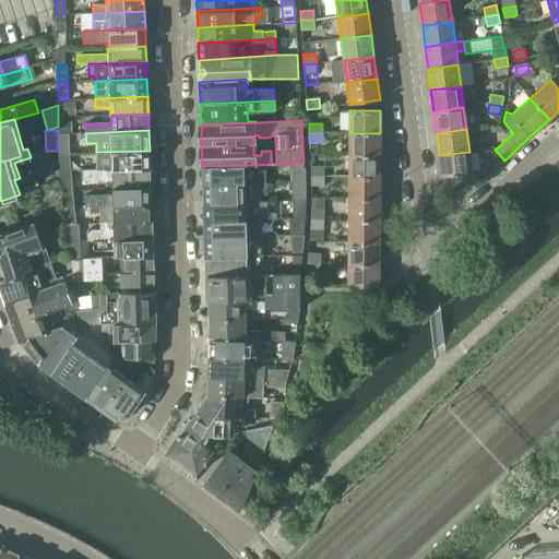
[(349,133),(349,155),(380,155),(380,133),(349,133)]
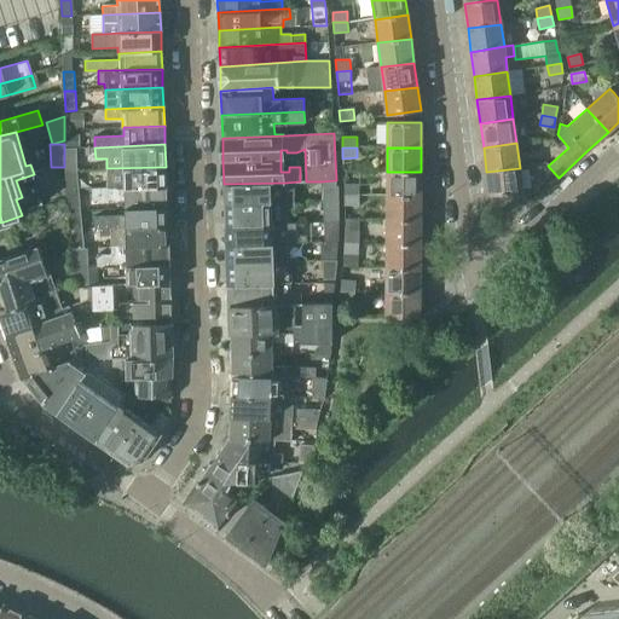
[(94,178),(94,189),(166,186),(166,167),(106,168),(106,178),(94,178)]
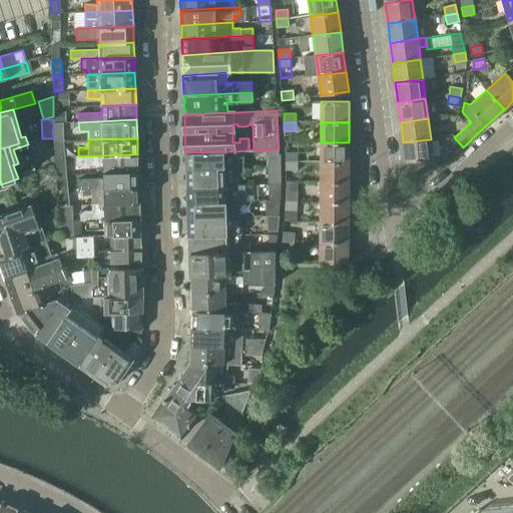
[(431,139),(403,142),(406,161),(433,158),(431,139)]
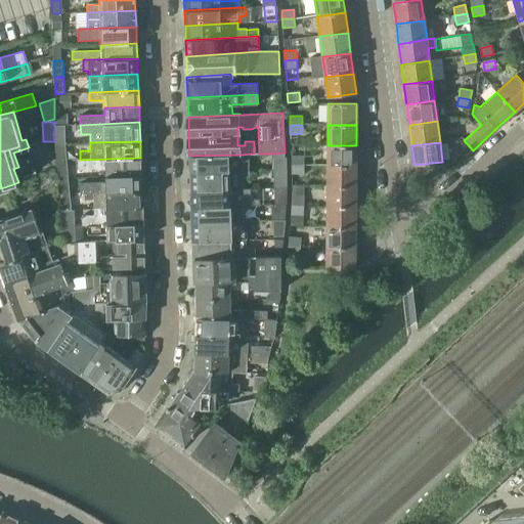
[(55,162),(67,161),(66,144),(54,144),(55,162)]
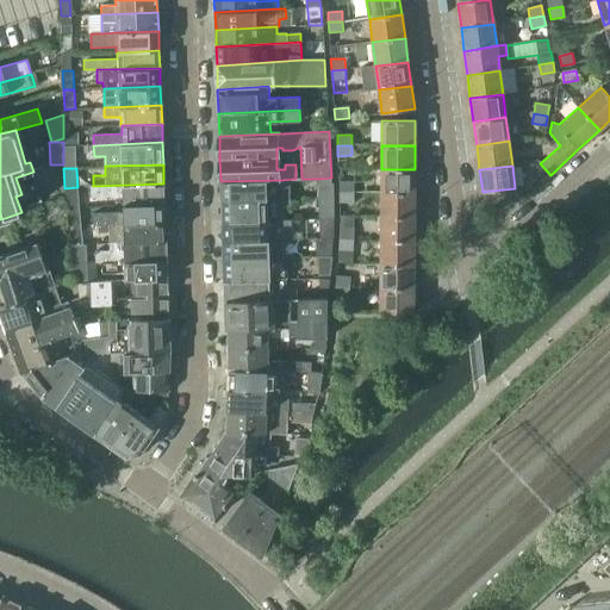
[(381,169),(381,193),(415,193),(415,169),(381,169)]
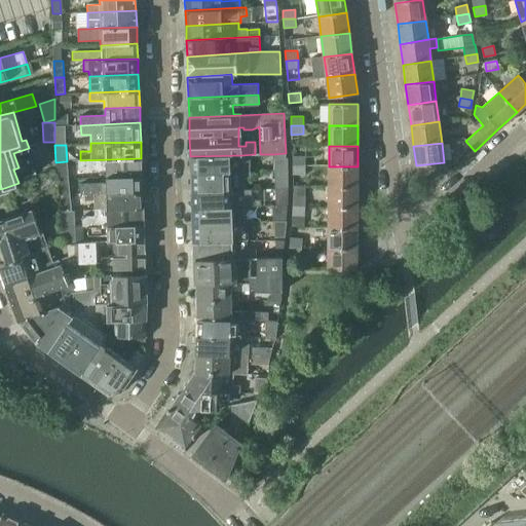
[(273,171),(275,171),(288,171),(288,158),(286,158),(286,154),(273,154),(273,171)]
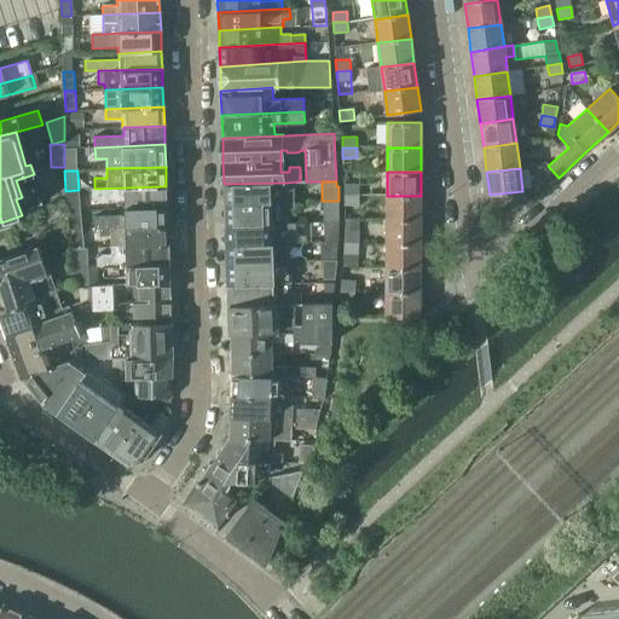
[(225,204),(294,202),(294,195),(287,195),(287,191),(285,183),(224,184),(225,204)]
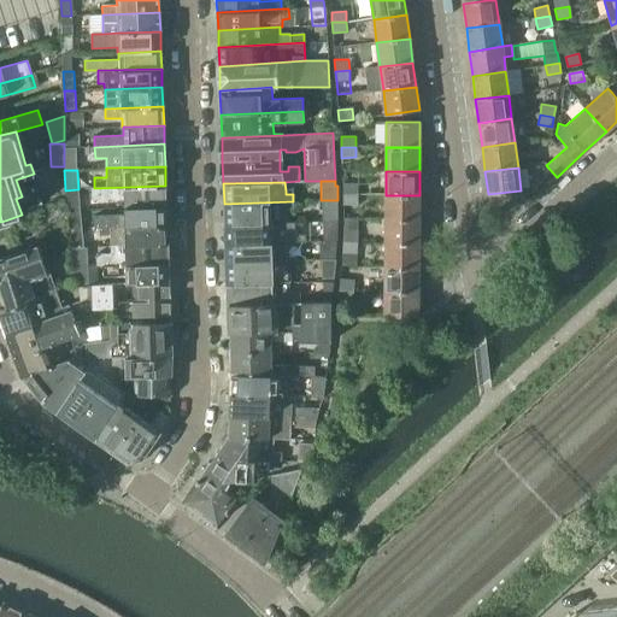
[(342,184),(344,195),(358,195),(358,184),(342,184)]
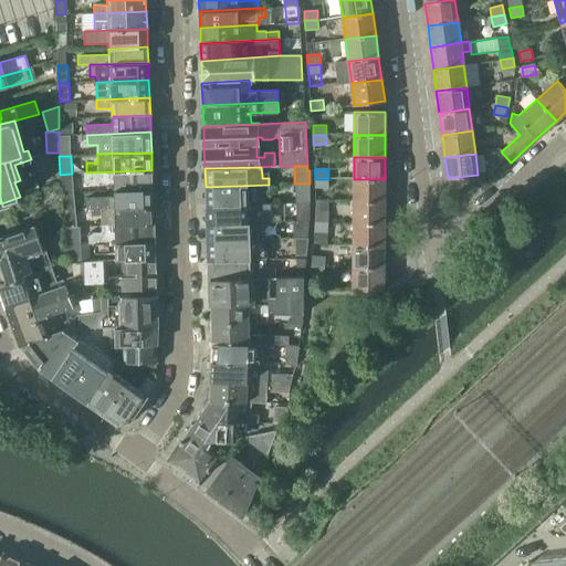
[(115,182),(115,190),(153,189),(152,170),(86,173),(85,173),(85,184),(115,182)]
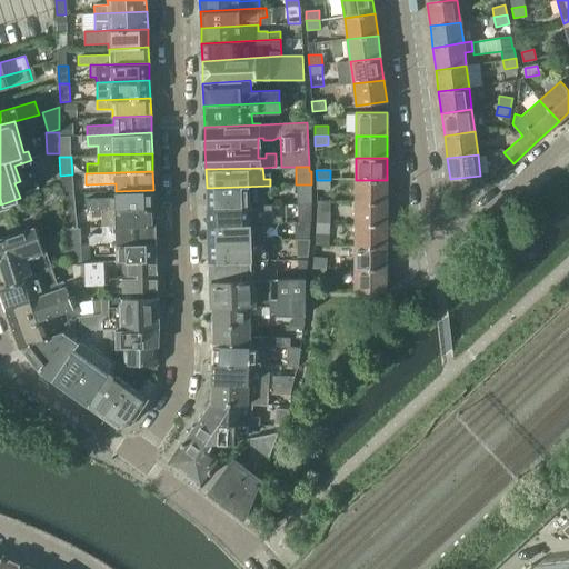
[(62,195),(75,193),(72,175),(60,176),(60,186),(62,186),(62,195)]
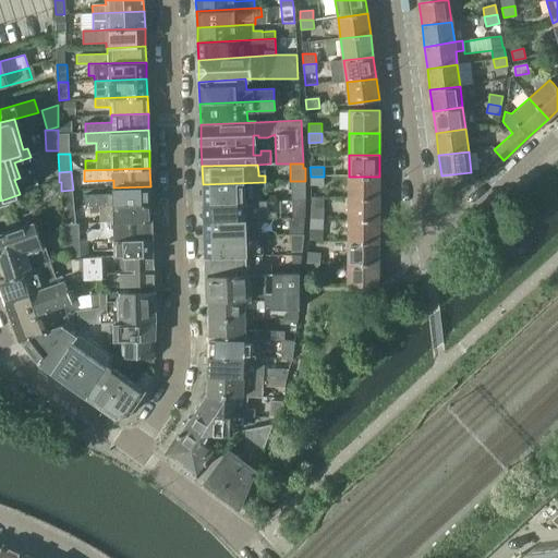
[(349,177),(349,197),(378,198),(379,177),(349,177)]
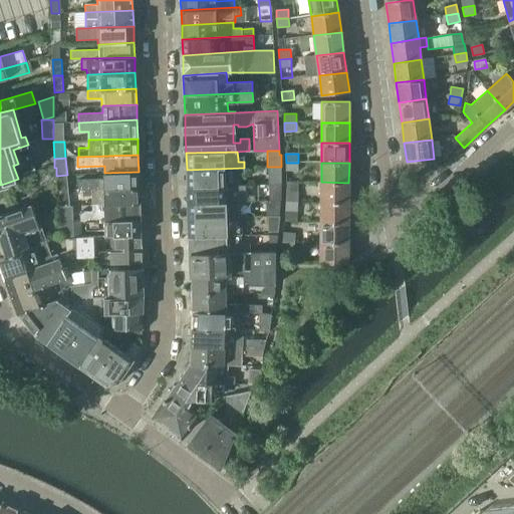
[(270,184),(280,183),(281,183),(281,167),(269,167),(269,184),(270,184)]
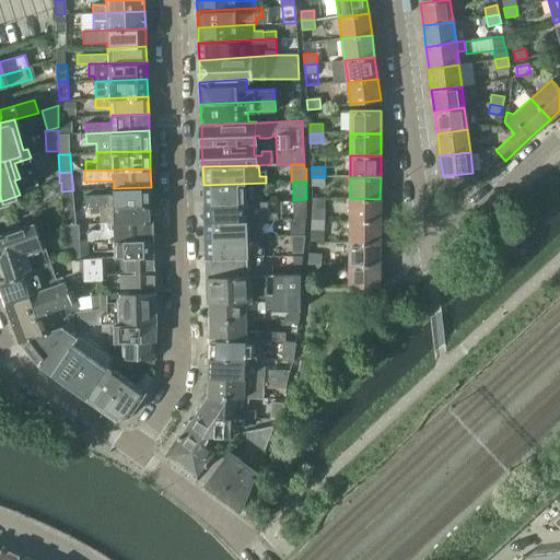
[(203,185),(203,203),(260,202),(259,189),(267,188),(266,183),(203,185)]
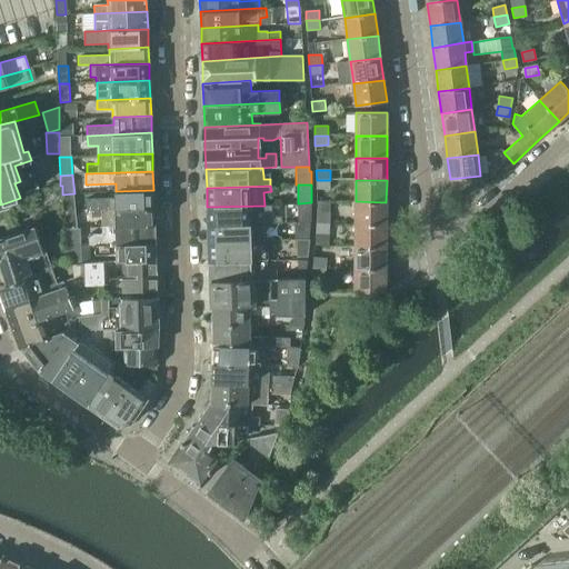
[(88,210),(92,210),(153,208),(153,190),(116,191),(116,198),(87,199),(88,210)]
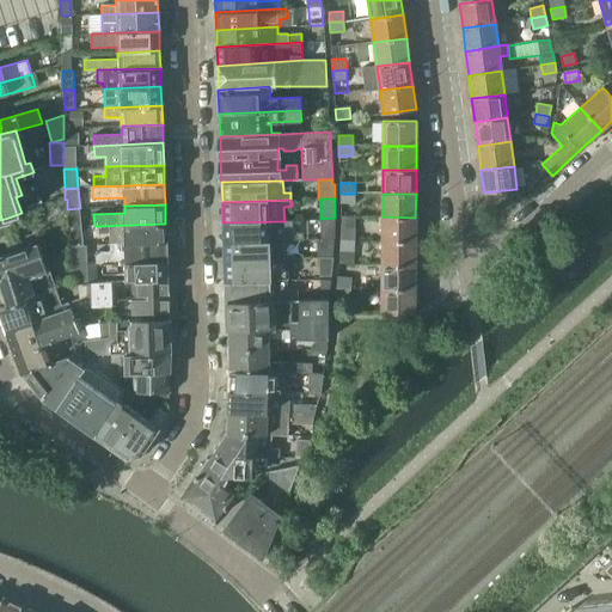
[(80,208),(67,209),(68,227),(81,227),(80,208)]
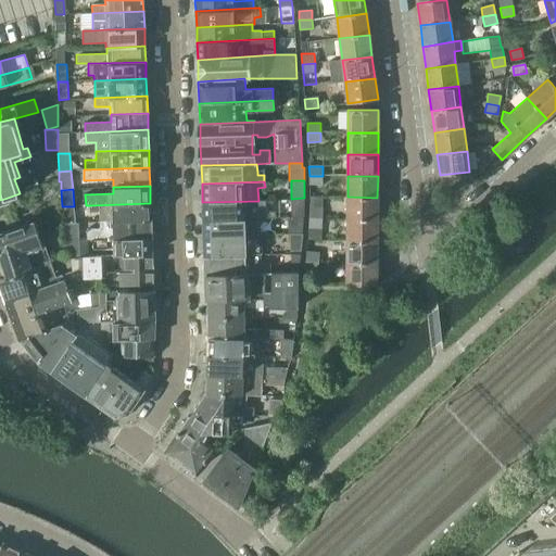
[(310,209),(308,218),(321,219),(323,209),(323,197),(310,197),(310,209)]
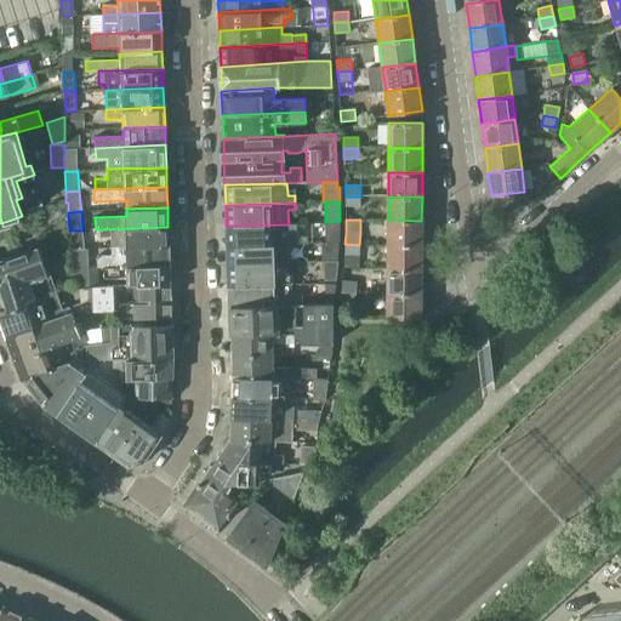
[(388,220),(388,245),(421,245),(421,221),(388,220)]
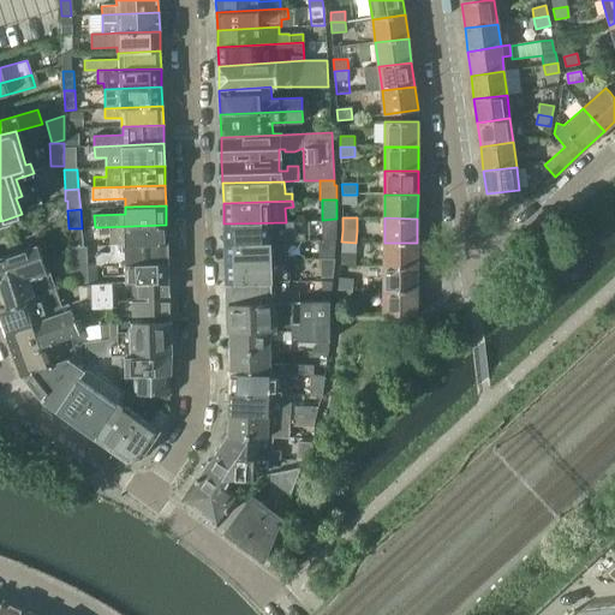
[(323,220),(324,239),(335,239),(335,219),(323,220)]
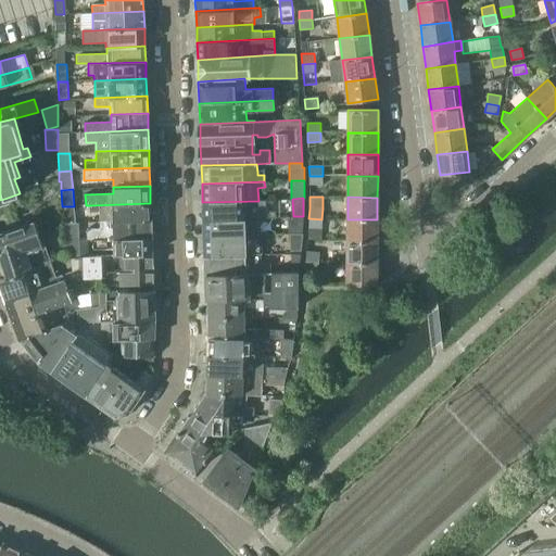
[(0,214),(9,212),(4,199),(0,200),(0,214)]
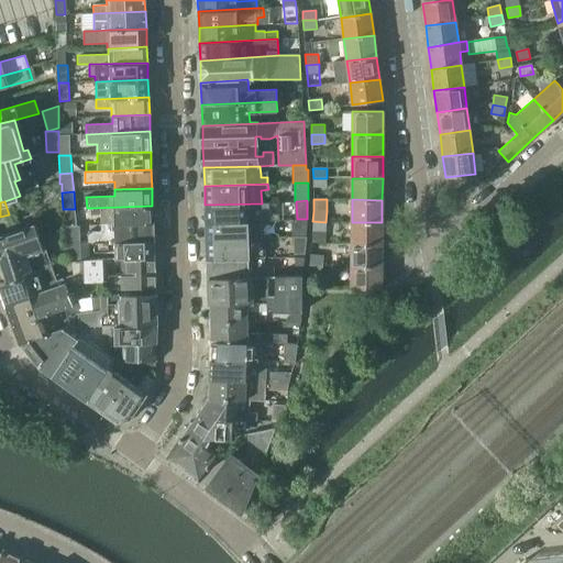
[(205,205),(206,223),(262,221),(279,221),(279,213),(271,214),(271,202),(262,203),(205,205)]
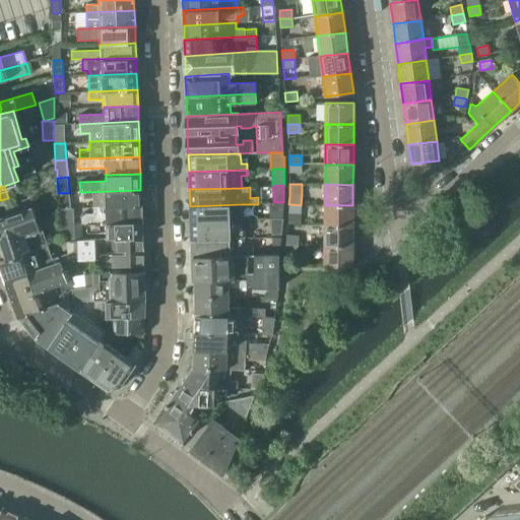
[(91,199),(91,206),(141,206),(140,190),(84,192),(84,199),(91,199)]
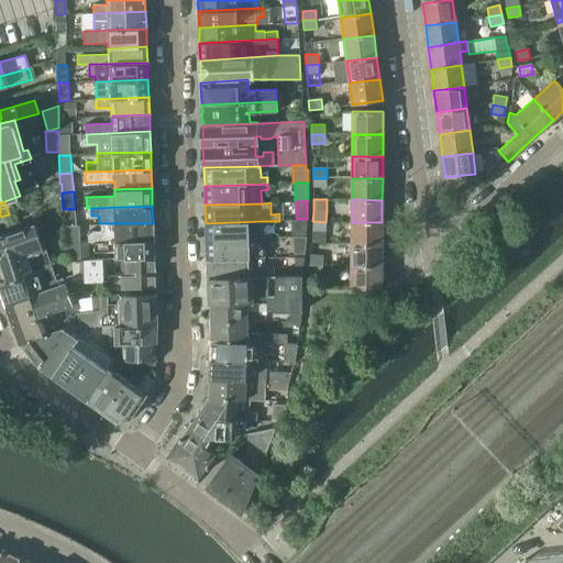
[(65,210),(66,227),(77,225),(75,209),(65,210)]
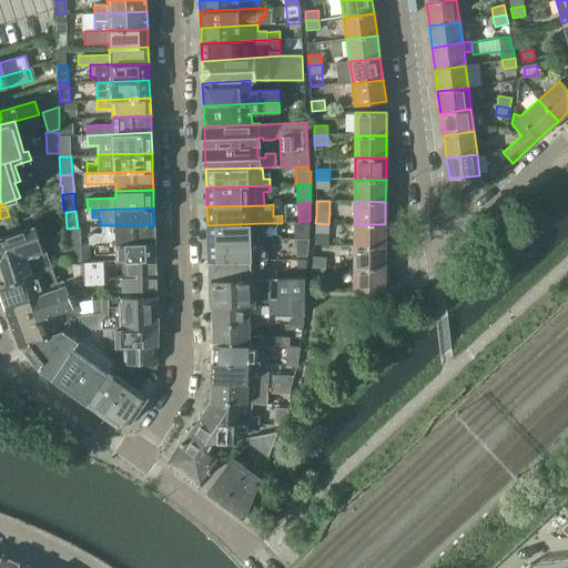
[(295,240),(296,240),(308,239),(310,221),(300,221),(295,221),(295,240)]
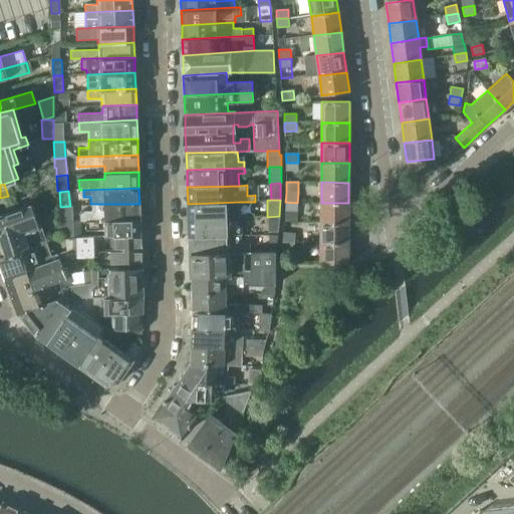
[(188,204),(188,219),(240,218),(239,202),(188,204)]
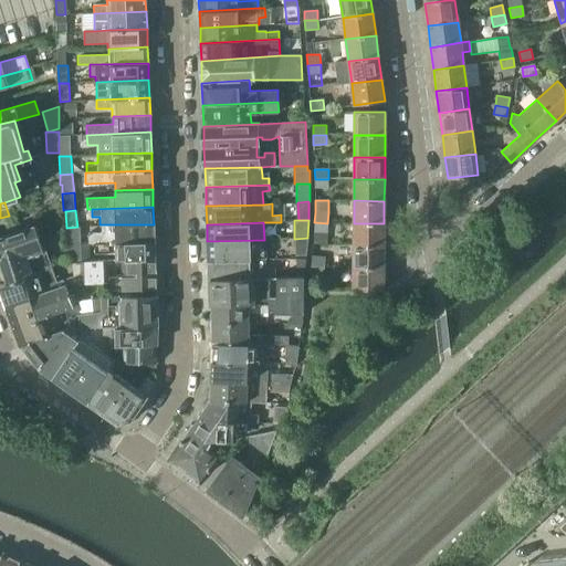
[(327,223),(314,222),(314,245),(326,245),(327,223)]
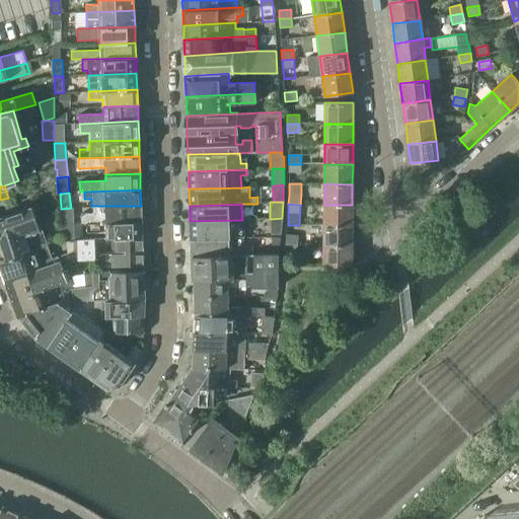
[(324,205),(324,225),(352,225),(352,205),(324,205)]
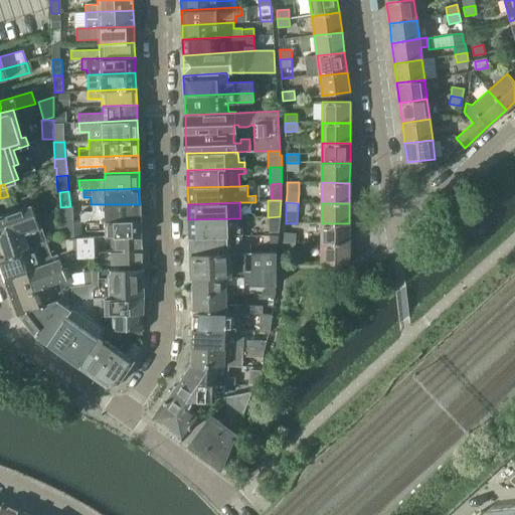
[(82,222),(87,221),(141,220),(140,204),(91,204),(92,212),(82,212),(82,222)]
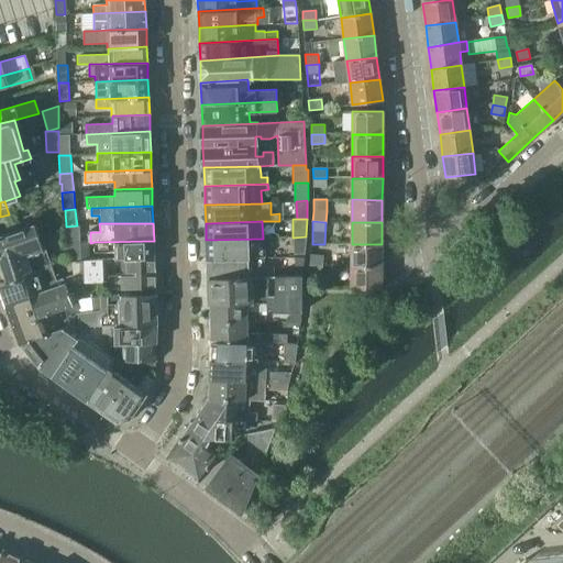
[(0,258),(8,282),(24,277),(23,273),(41,267),(51,264),(46,249),(44,250),(36,224),(0,235),(0,258)]
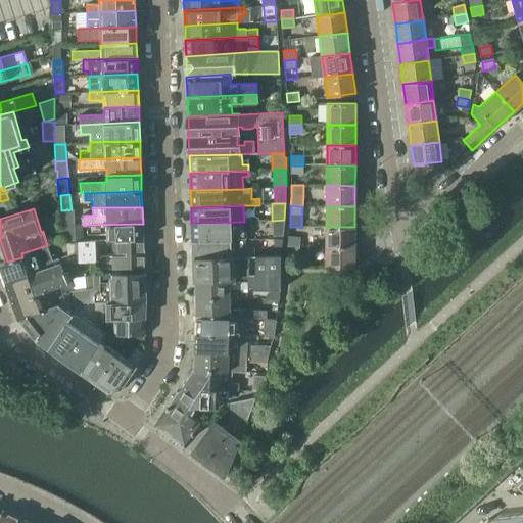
[(63,210),(64,226),(75,225),(74,209),(63,210)]
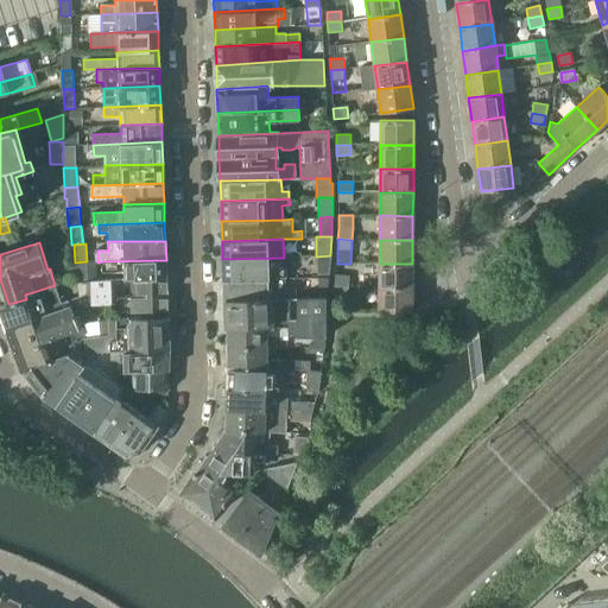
[(330,255),(317,257),(318,268),(317,268),(317,274),(328,274),(329,274),(331,255),(330,255)]
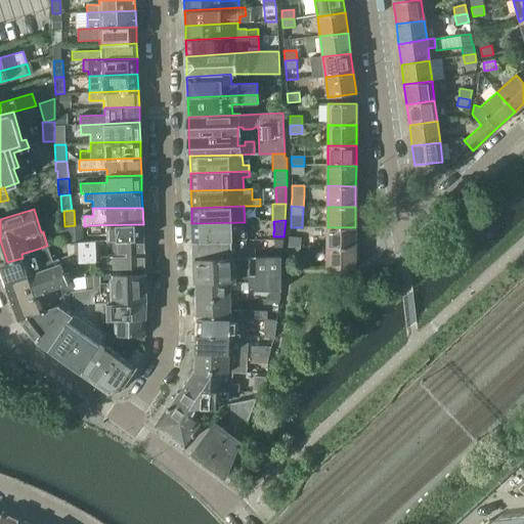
[(191,223),(192,242),(246,241),(245,222),(191,223)]
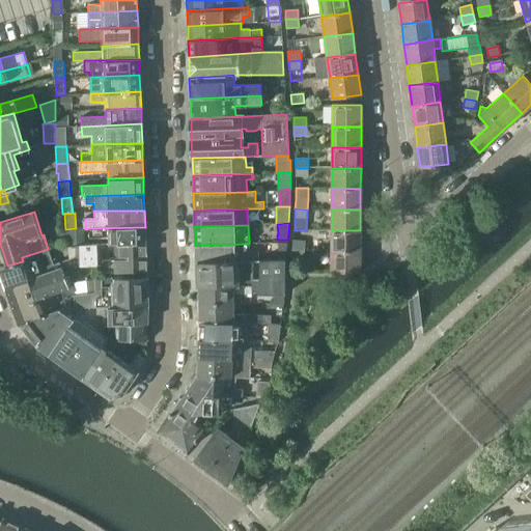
[(109,238),(109,245),(113,245),(145,244),(145,227),(89,228),(89,239),(109,238)]
